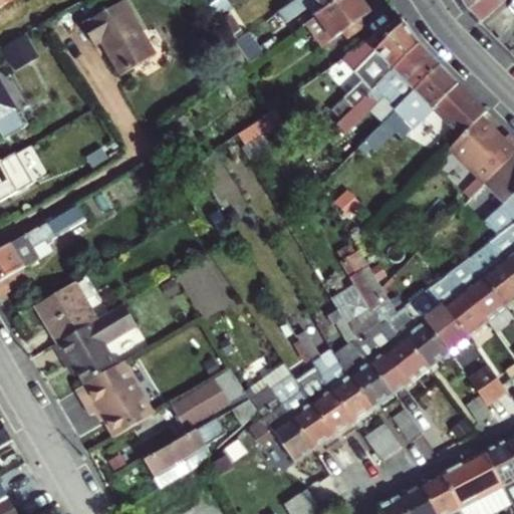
[(131,0),(123,0),(85,22),(97,44),(104,40),(123,73),(161,52),(131,0)]
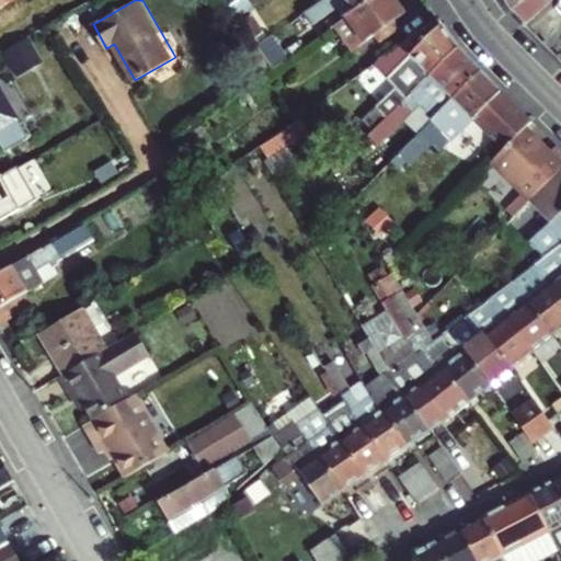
[(341,19),(367,0),(322,0),(312,8),(306,12),(312,20),(332,6),(341,19)]
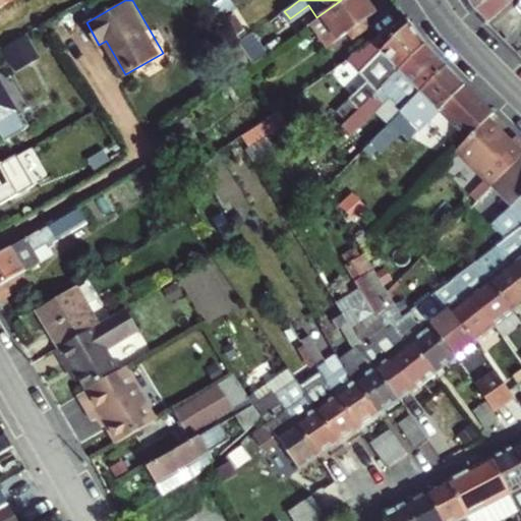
[(334,40),(372,13),(363,0),(341,0),(316,17),(309,22),(323,41),(334,40)]
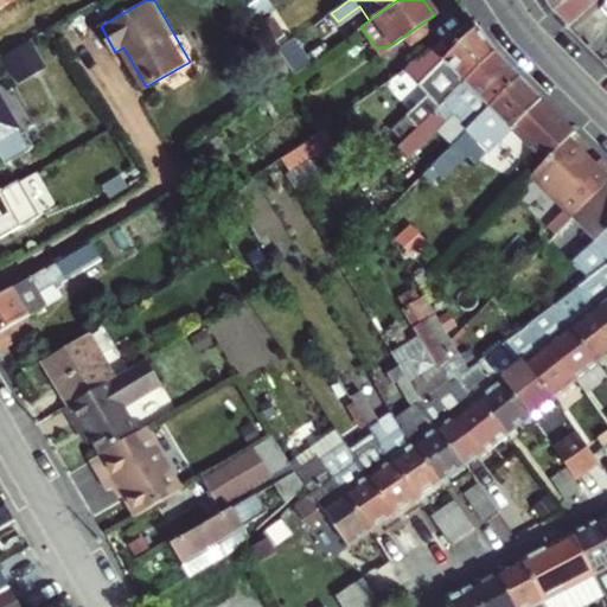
[(569,29),(598,0),(543,0),(553,12),(569,29)]
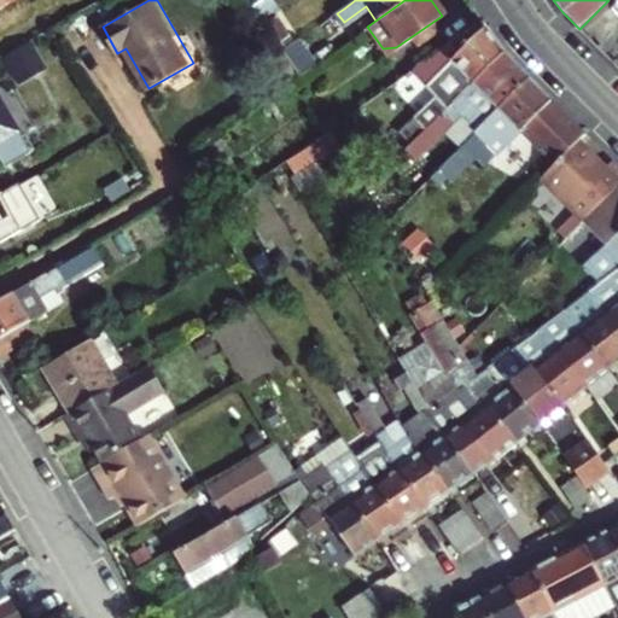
[(449,108),(506,53),(487,25),(447,65),(456,75),(437,94),(439,99),(423,116),(431,124),(449,108)]
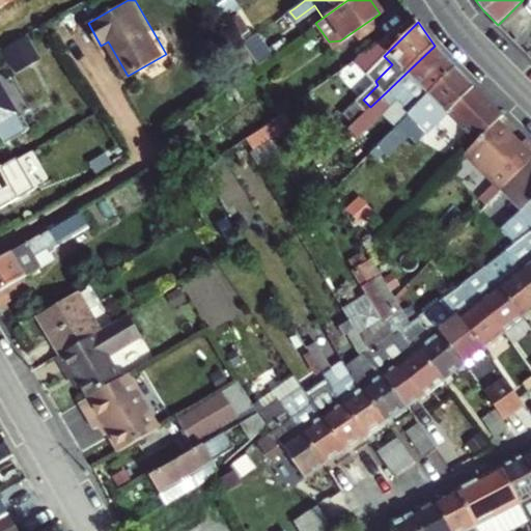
[(42,56),(27,33),(3,48),(18,71),(42,56)]
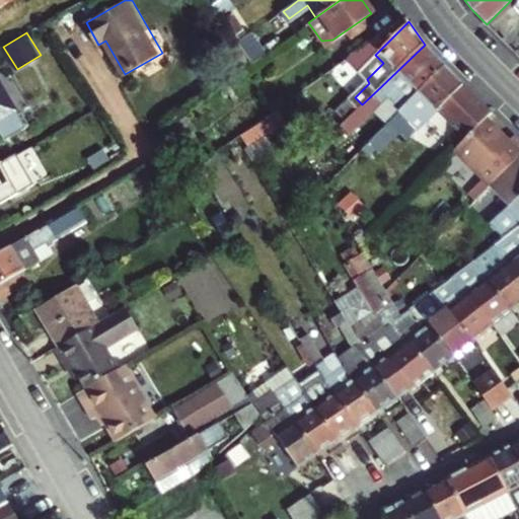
[(445,66),(425,45),(377,90),(387,100),(404,83),(416,94),(445,66)]
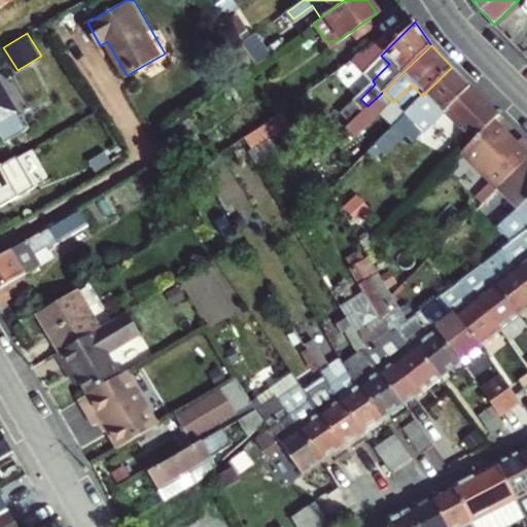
[(476,140),(500,116),(452,67),(422,96),(392,126),(411,144),(422,132),(413,124),(422,114),(430,124),(446,109),(476,140)]
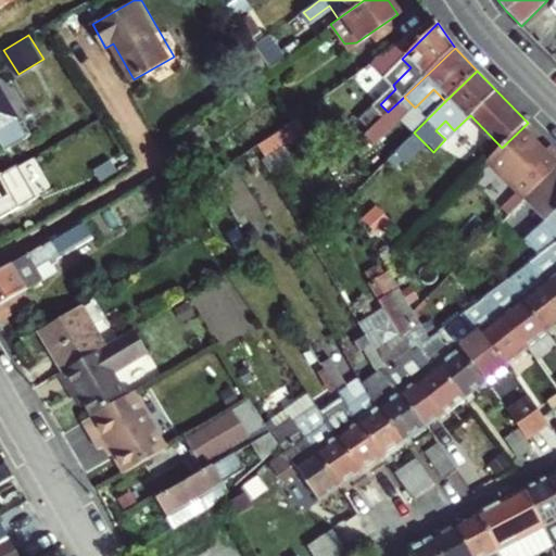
[(0,142),(2,146),(25,131),(0,88),(0,142)]
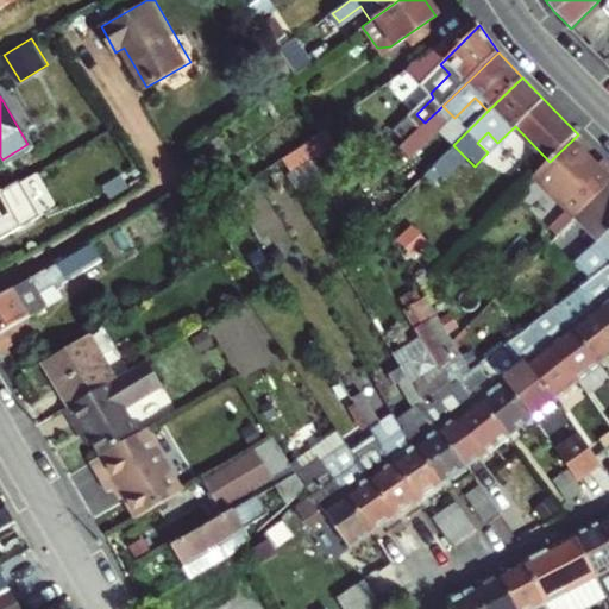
[(477,143),(488,152),(497,143),(488,132),(477,143)]
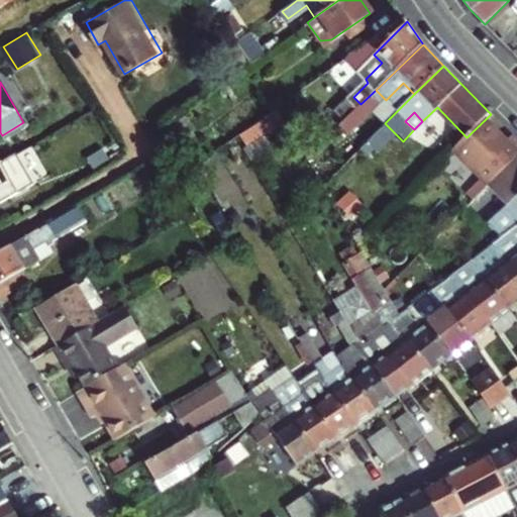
[(451,151),(486,187),(516,156),(516,149),(508,141),(513,136),(491,114),(467,137),(451,151)]
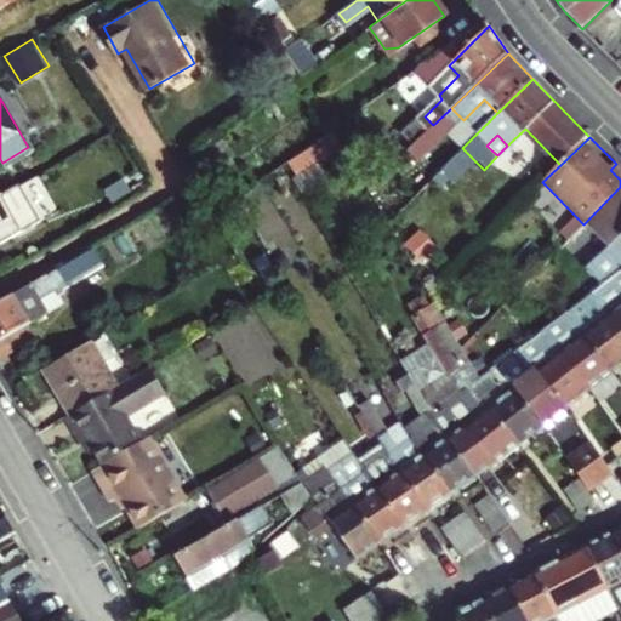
[(1,194),(0,193),(0,241),(38,218),(17,184),(1,194)]
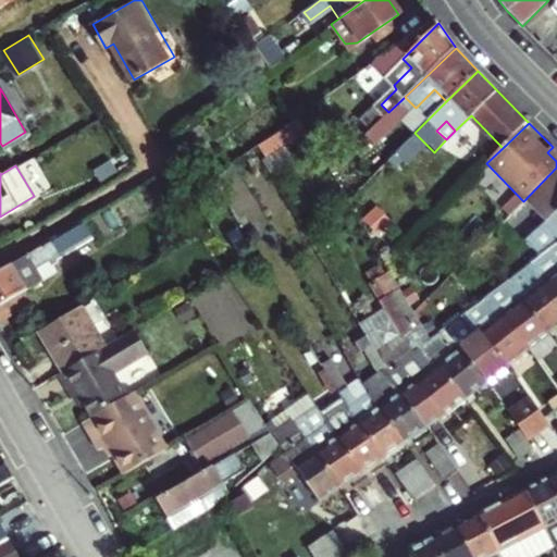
[(556,243),(556,242),(556,168),(523,201),(551,229),(530,248),(540,258),(541,258),(556,243)]
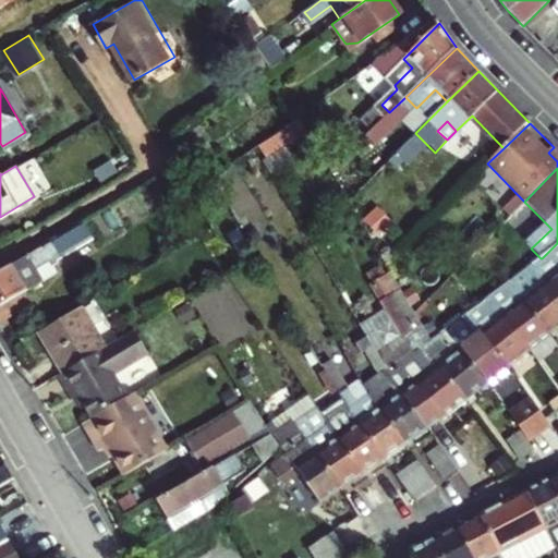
[(0,322),(32,303),(24,291),(58,271),(52,264),(93,240),(81,220),(0,269),(0,322)]
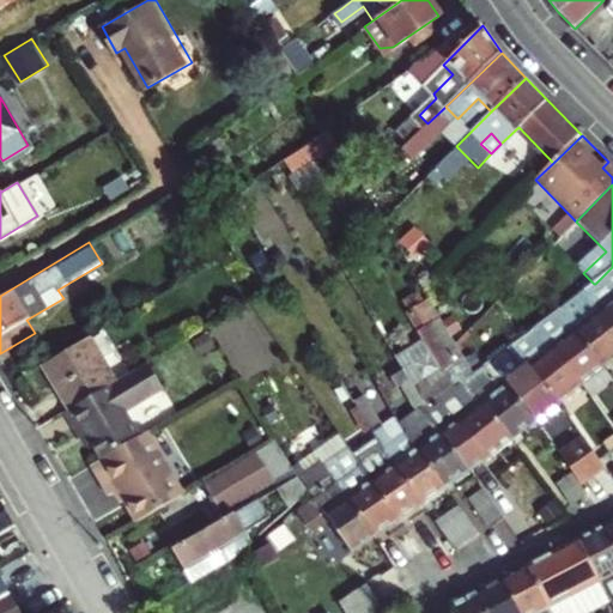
[(599,311),(612,329),(612,280),(589,298),(599,311)]
